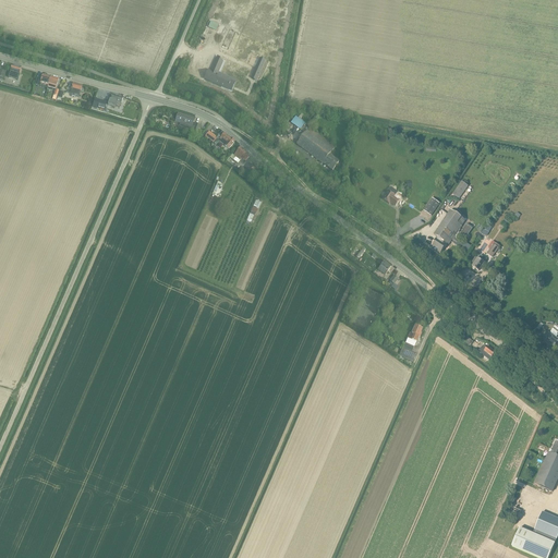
[(219,25),(210,22),(208,28),(216,32),(219,25)]
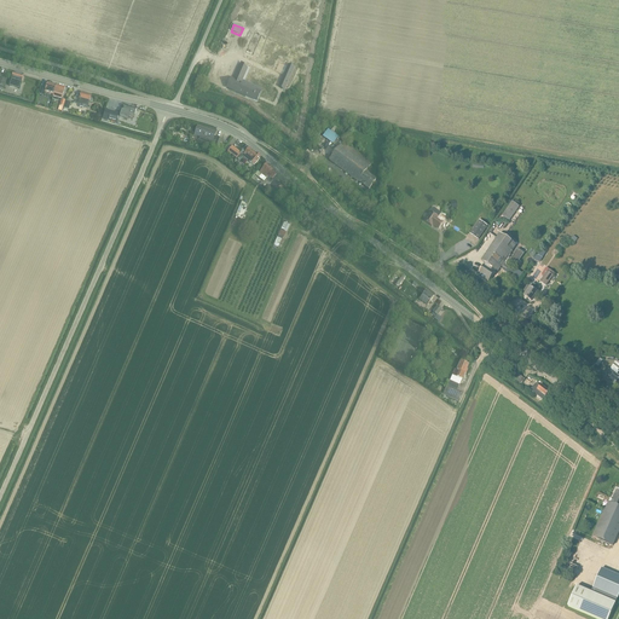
[(231,85),(230,88),(253,99),(254,97),(255,97),(255,96),(255,94),(256,91),(241,85),(247,69),(241,65),(232,85),(231,85)]
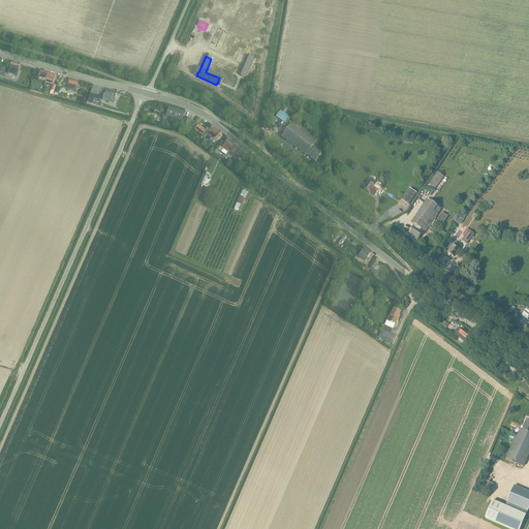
[(240,72),(239,73),(240,74),(243,75),(251,58),(247,56),(246,56),(241,68),(240,72)]
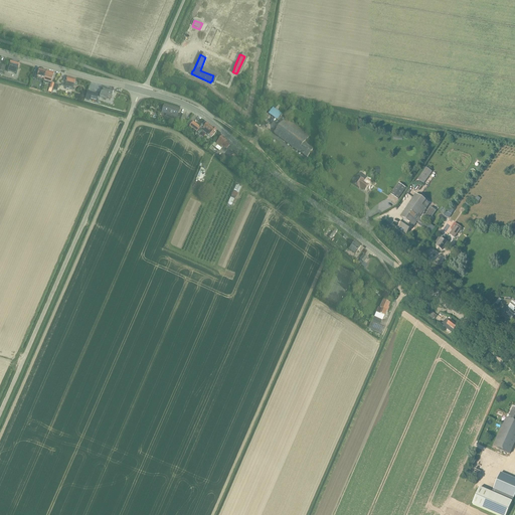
[(10,65),(9,69),(9,70),(9,71),(17,74),(17,72),(18,70),(18,68),(20,63),(20,62),(18,62),(11,60),(10,65)]
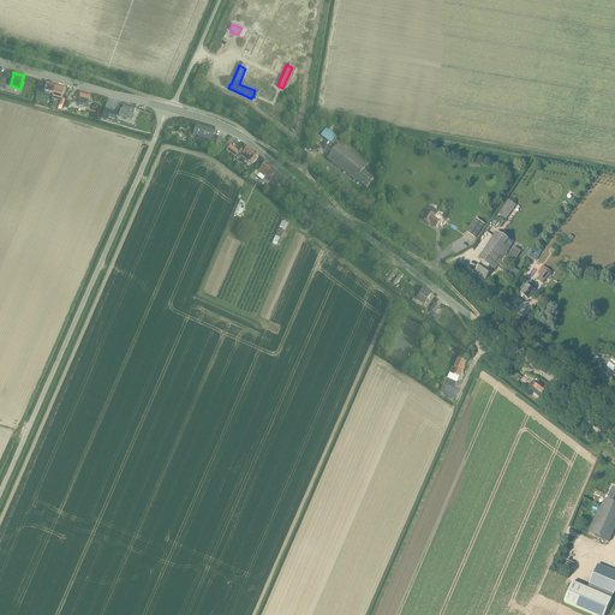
[(45,93),(53,95),(57,85),(47,83),(45,93)]
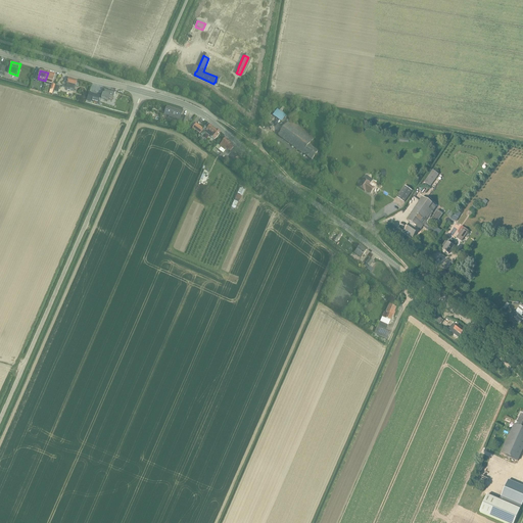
[(44,84),(49,85),(49,84),(52,84),(52,83),(55,75),(48,73),(45,81),(44,84)]
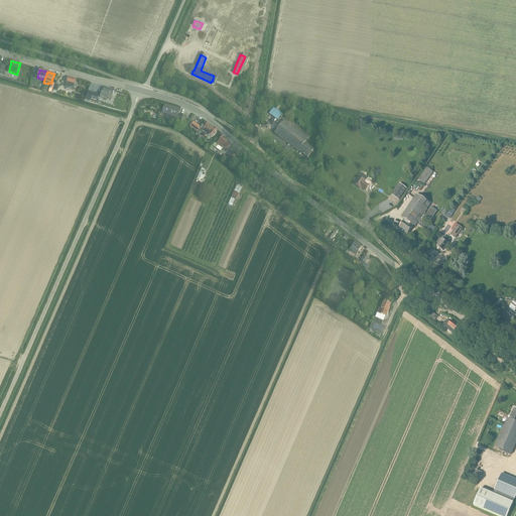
[(74,90),(76,80),(68,78),(65,88),(74,90)]
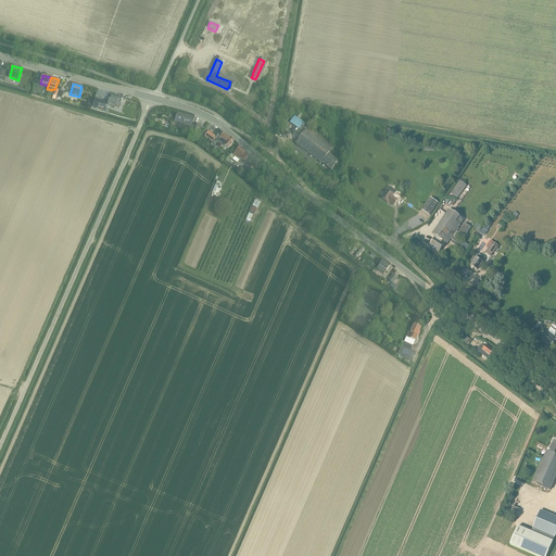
[(121,103),(123,98),(113,93),(111,100),(110,99),(109,104),(108,105),(115,109),(116,102),(121,103)]
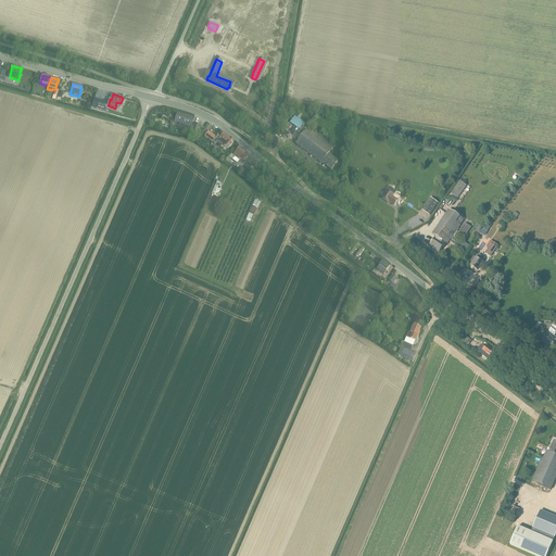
[(96,100),(93,105),(104,109),(106,103),(96,100)]
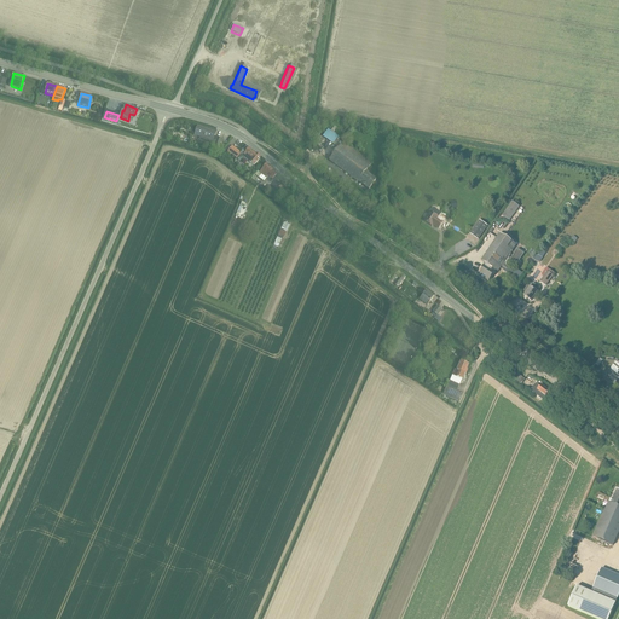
[(198,126),(195,136),(200,138),(198,140),(219,148),(221,139),(214,137),(217,132),(198,126)]
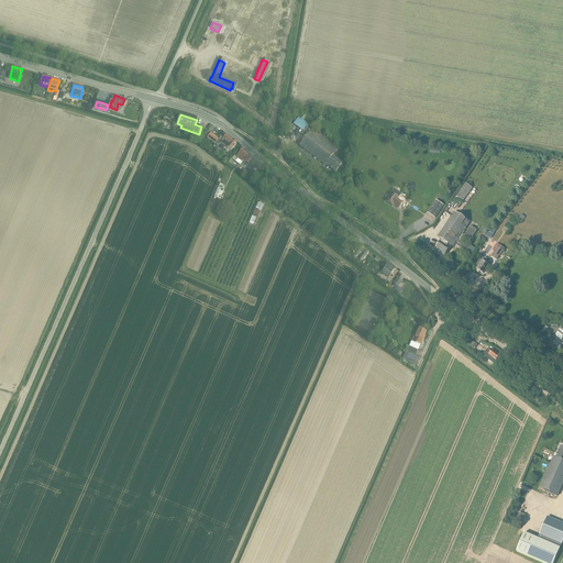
[(298,119),(294,125),(304,132),(308,125),(298,119)]
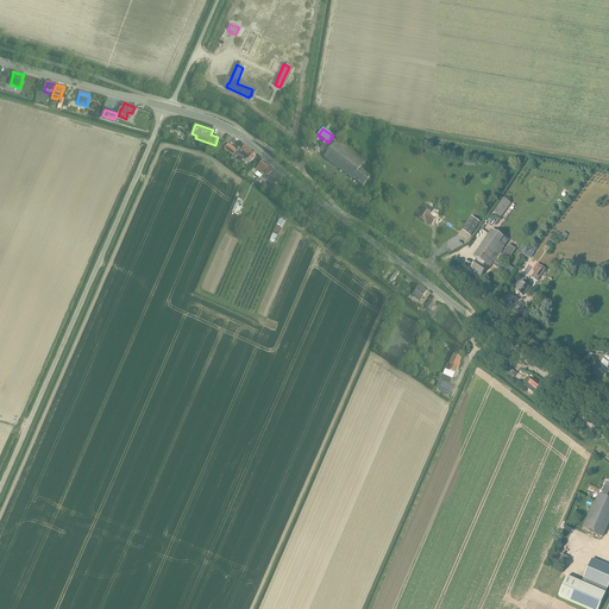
[(370,177),(365,174),(360,169),(366,161),(355,151),(338,139),(324,158),(352,180),(353,179),(363,187),(370,177)]
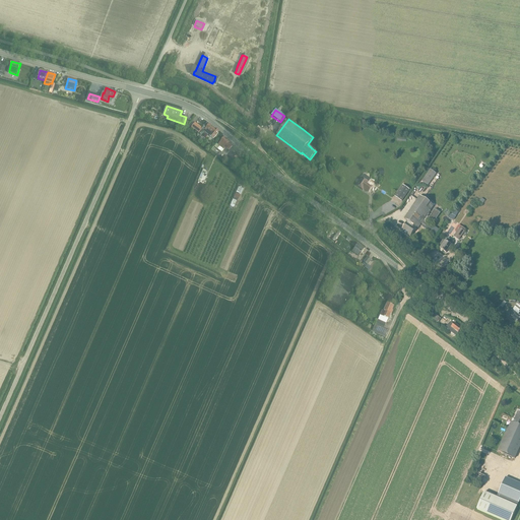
[(191,128),(190,130),(192,131),(194,129),(195,130),(198,133),(199,133),(202,130),(203,131),(204,132),(210,136),(213,139),(219,132),(216,130),(209,125),(209,124),(207,123),(202,128),(199,125),(195,123),(191,128)]
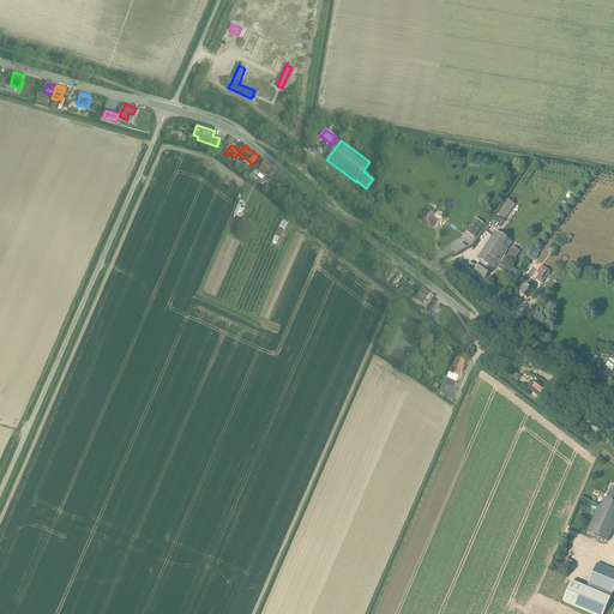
[(256,169),(253,174),(257,176),(258,175),(259,173),(264,178),(266,175),(270,179),(275,173),(270,169),(271,168),(265,162),(264,163),(258,170),(256,169)]
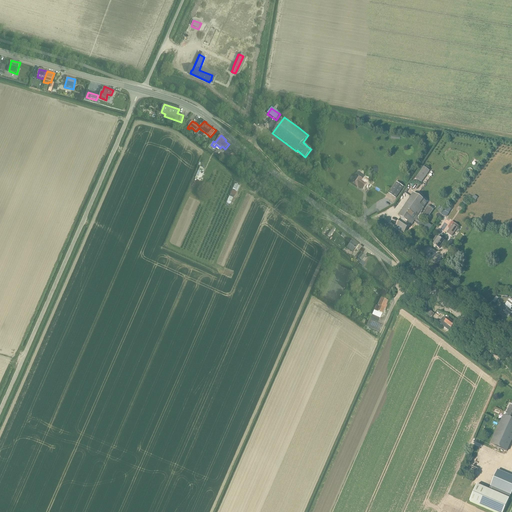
[(224,154),(231,159),(234,155),(228,150),(224,154)]
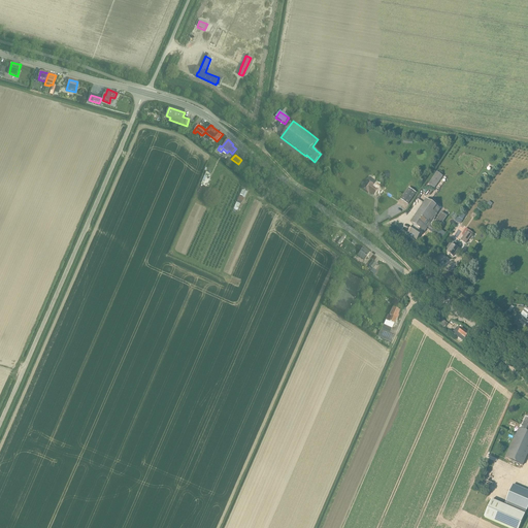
[(229,162),(231,163),(235,167),(238,164),(231,159),(232,160),(232,161),(231,160),(229,162)]
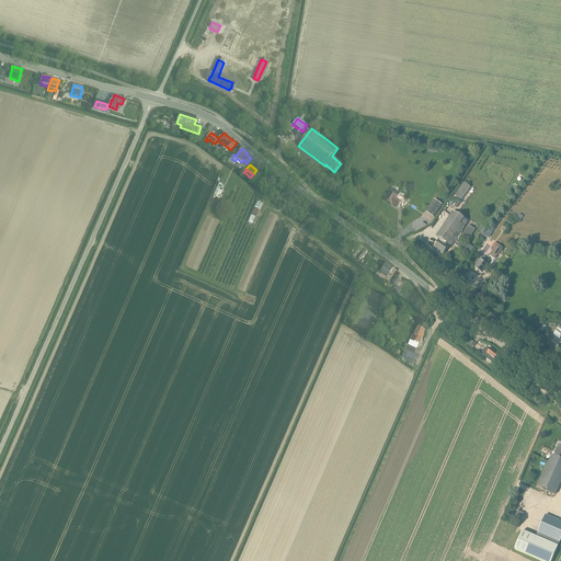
[(464,183),(455,195),(461,199),(470,187),(464,183)]
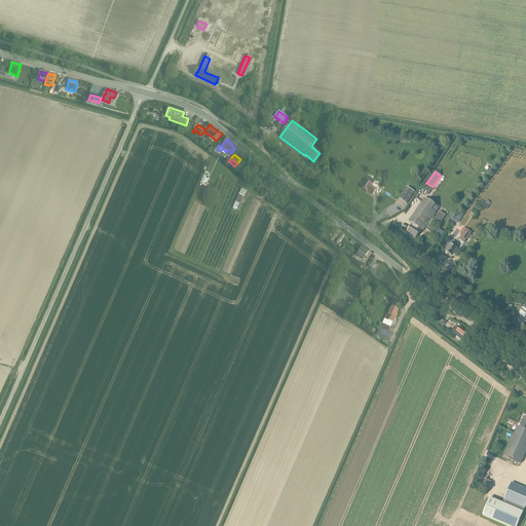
[(372,185),(366,180),(361,188),(367,192),(368,191),(373,194),(376,189),(372,186),(372,185)]
